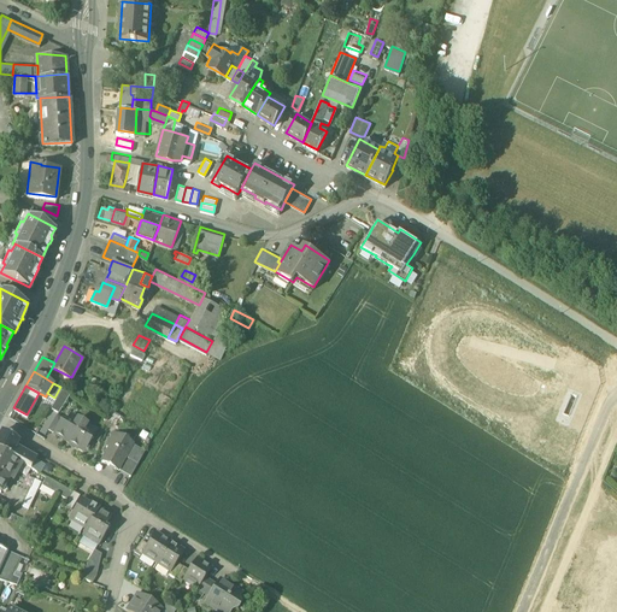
[(69,393),(60,387),(54,398),(56,398),(51,406),(58,410),(64,401),(69,393)]
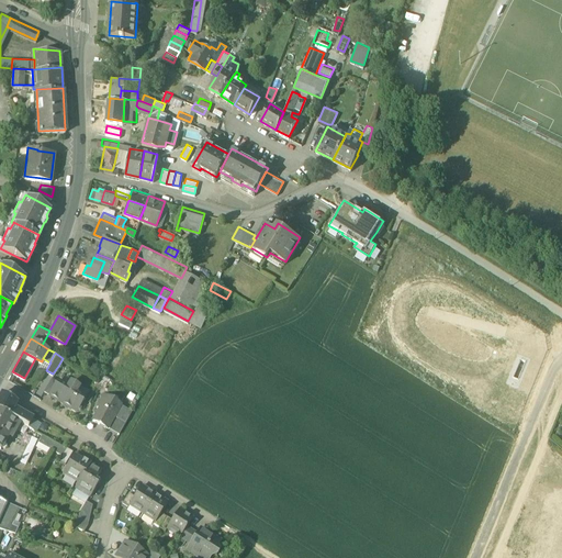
[(64,376),(59,384),(53,394),(57,398),(68,379),(64,376)]
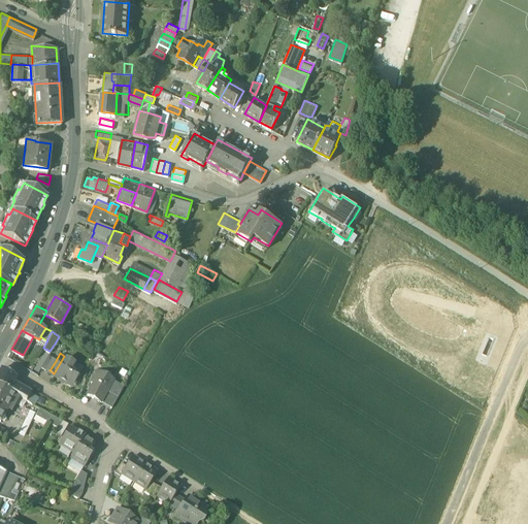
[(55,358),(48,355),(41,365),(50,370),(56,361),(54,359),(55,358)]
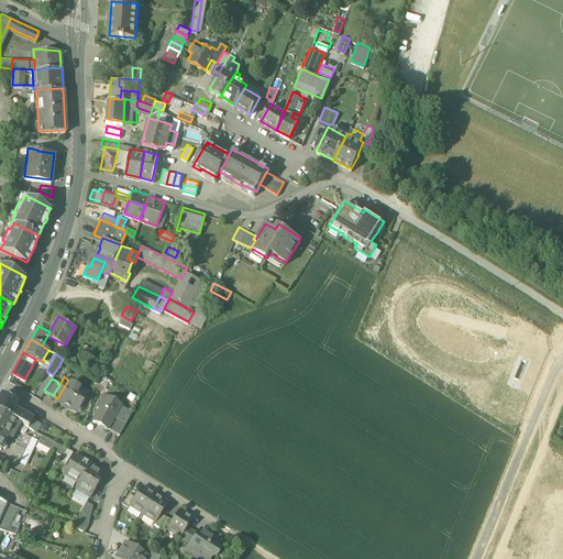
[(87,391),(68,380),(57,398),(76,409),(87,391)]
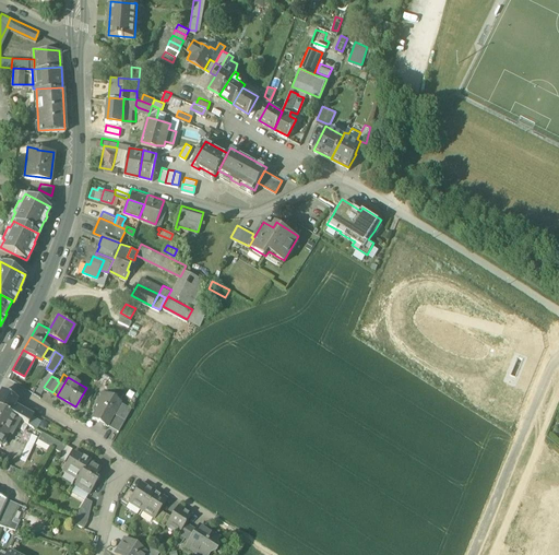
[(16,399),(1,389),(0,390),(0,405),(20,417),(27,422),(32,414),(14,404),(16,399)]
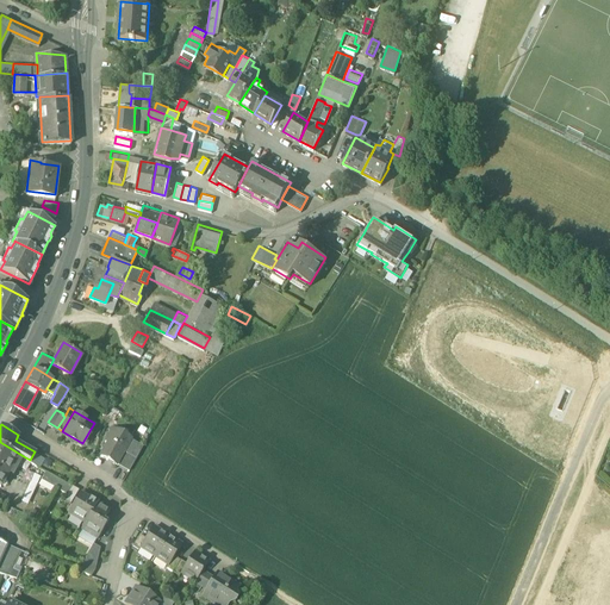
[(143,444),(112,426),(105,440),(107,441),(100,453),(116,462),(117,462),(124,448),(136,455),(143,444)]
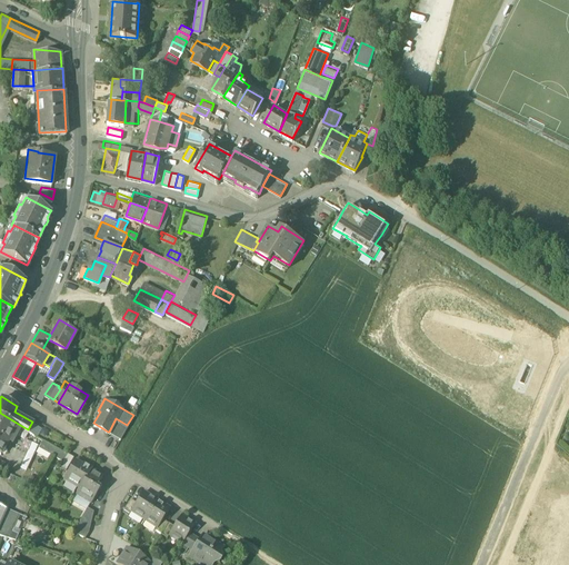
[(20,425),(0,413),(0,450),(0,452),(11,432),(16,434),(20,425)]
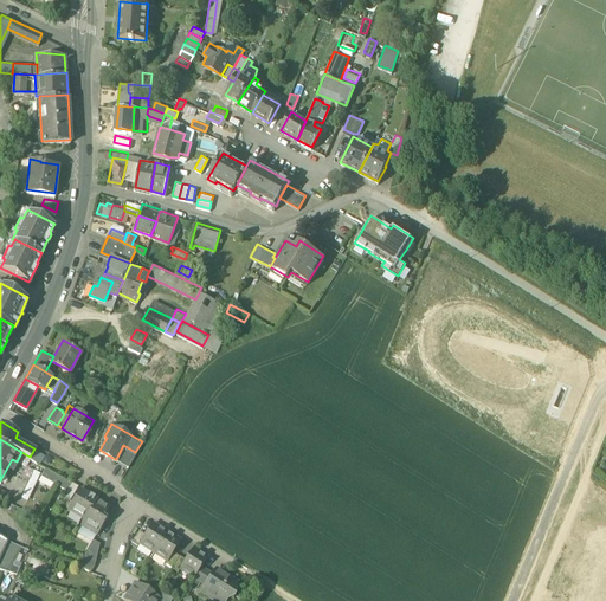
[(135,452),(123,445),(116,459),(128,465),(135,452)]
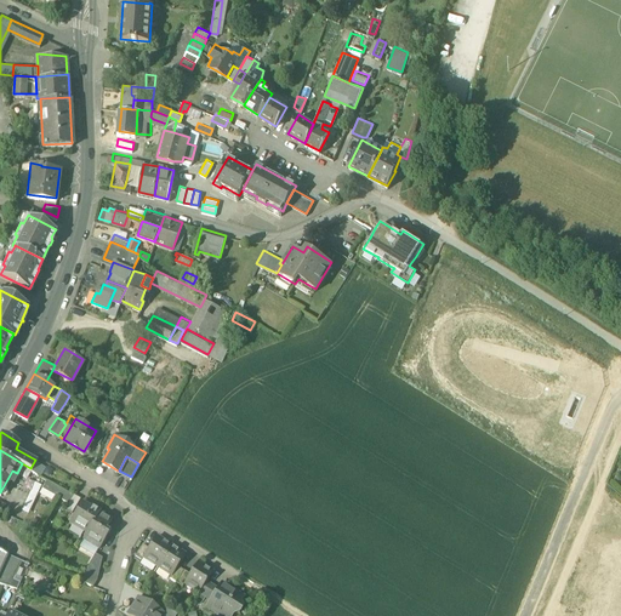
[(44,465),(35,460),(30,468),(39,473),(44,465)]
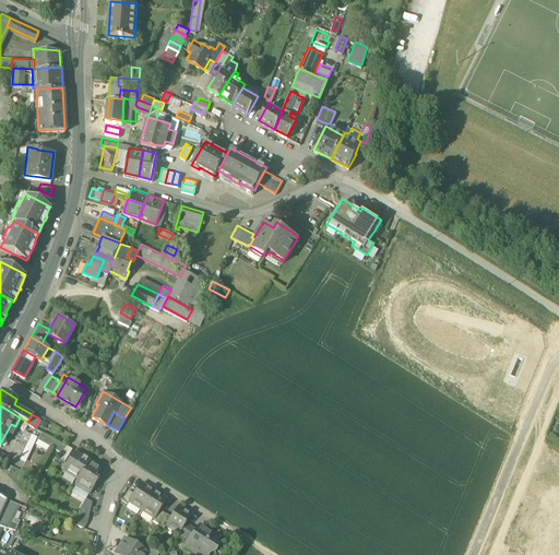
[(67,444),(44,430),(39,438),(61,451),(67,444)]
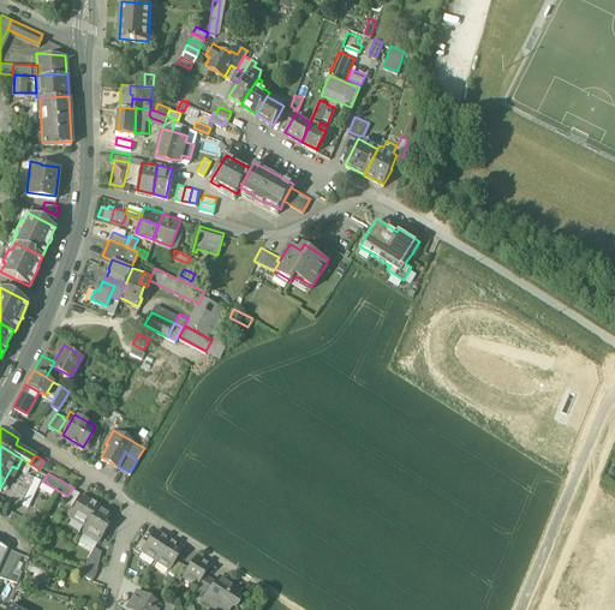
[(79,491),(73,486),(67,496),(65,501),(70,504),(75,497),(76,497),(79,491)]
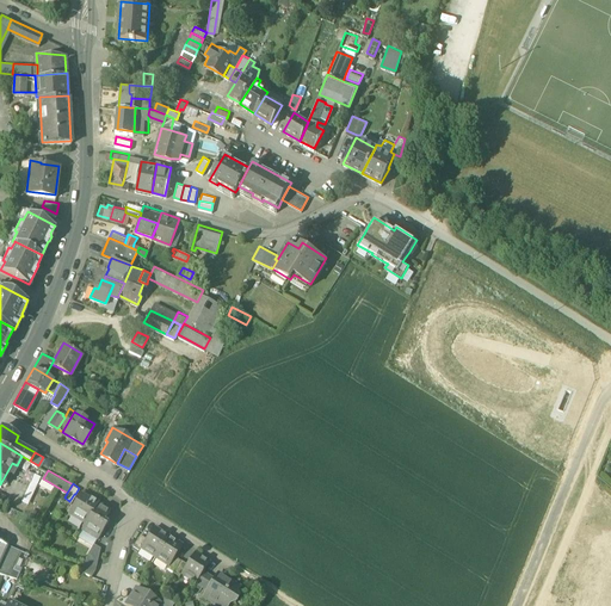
[(88,498),(80,492),(68,511),(85,521),(97,501),(98,500),(90,495),(88,498)]
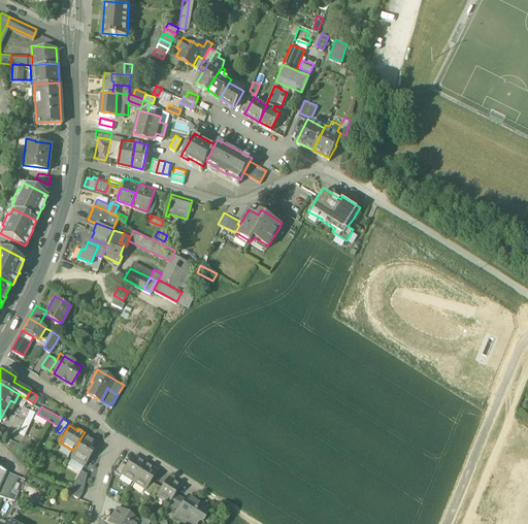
[(95,439),(84,433),(73,451),(70,455),(85,464),(91,453),(90,452),(93,446),(92,445),(95,439)]
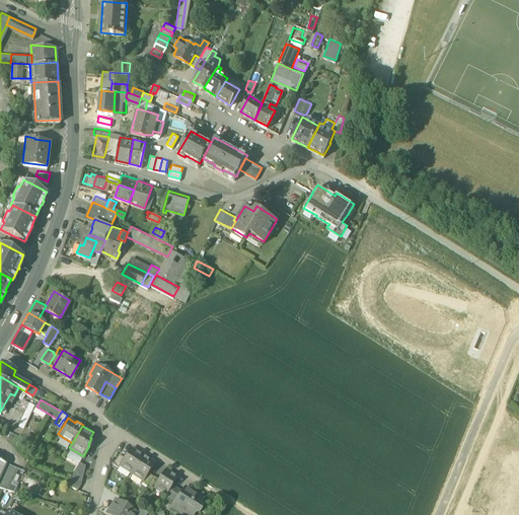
[(124,455),(120,462),(132,470),(142,453),(130,445),(124,455)]
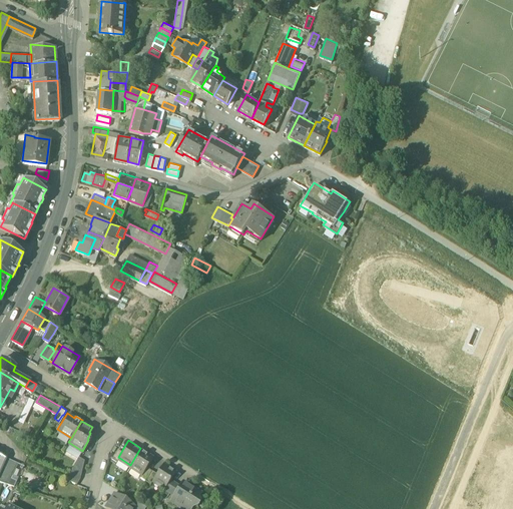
[(122,450),(117,447),(111,457),(116,460),(118,457),(122,450)]
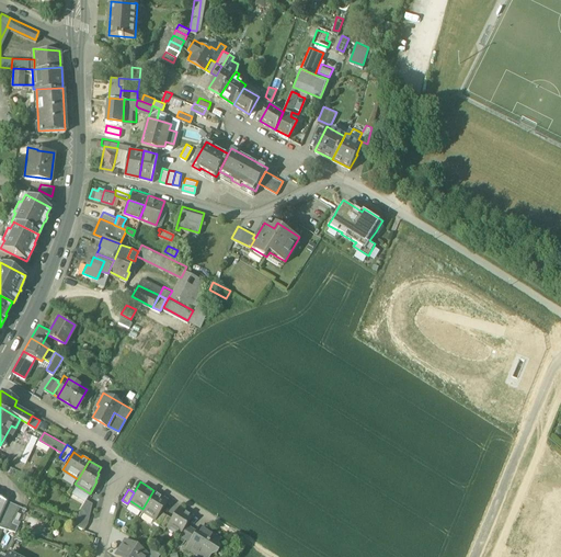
[(168,499),(153,490),(142,509),(156,518),(161,509),(168,499)]
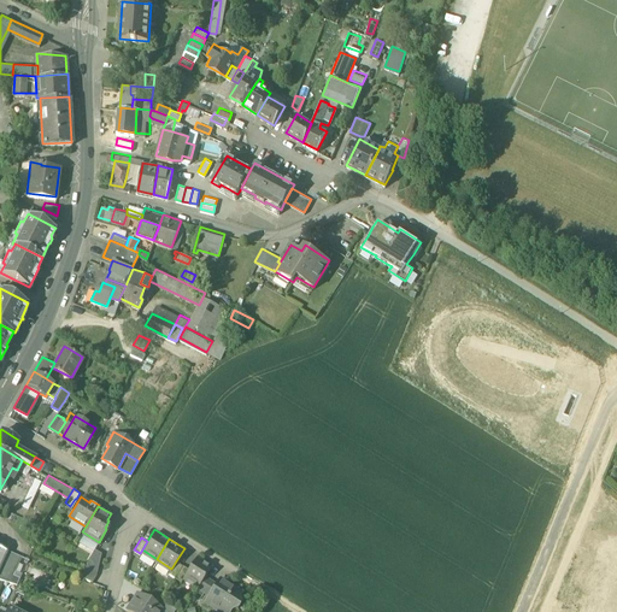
[(94,547),(82,568),(95,574),(101,551),(94,547)]
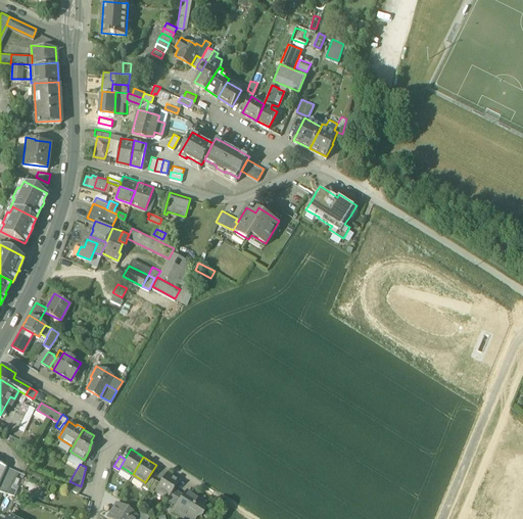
[(6,465),(0,477),(0,488),(8,491),(17,470),(6,465)]
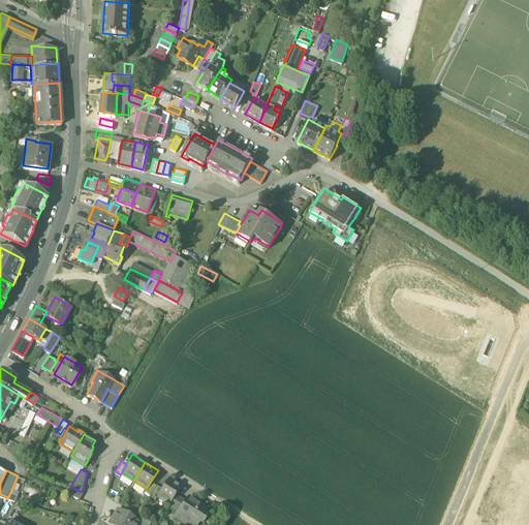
[(167,476),(166,480),(161,487),(157,494),(169,502),(176,492),(181,485),(167,476)]
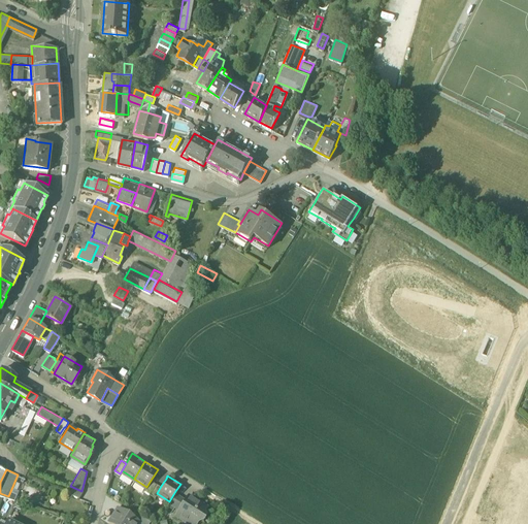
[(146,487),(144,490),(150,493),(156,482),(152,479),(146,487)]
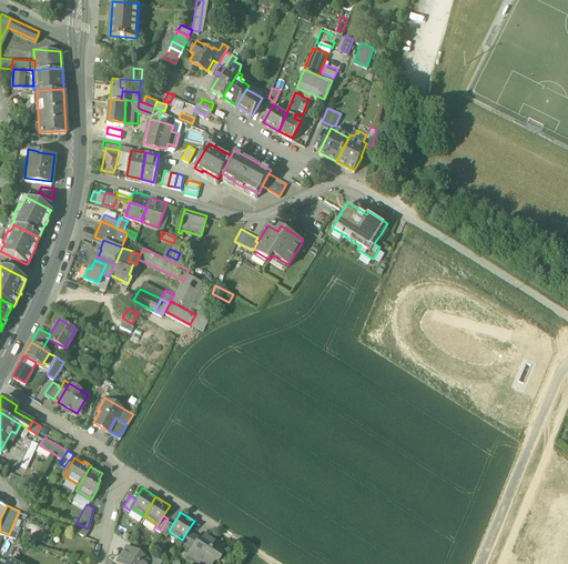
[(168,519),(161,531),(166,534),(169,531),(173,523),(168,519)]
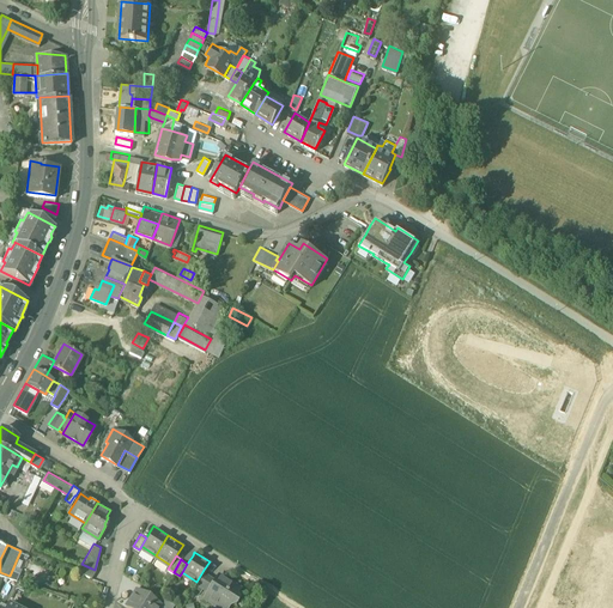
[(95,570),(82,564),(78,570),(91,576),(95,570)]
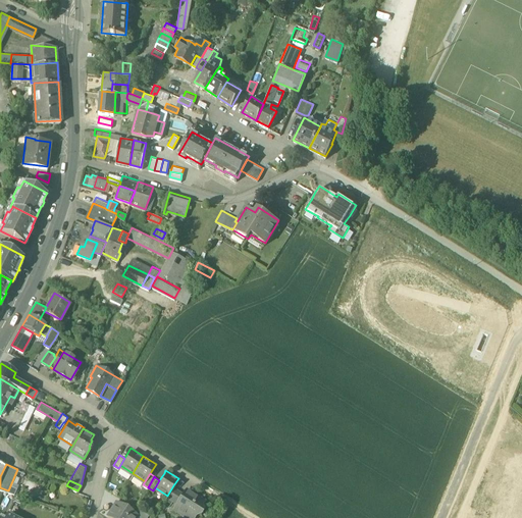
[(184,493),(173,485),(167,496),(177,503),(184,493)]
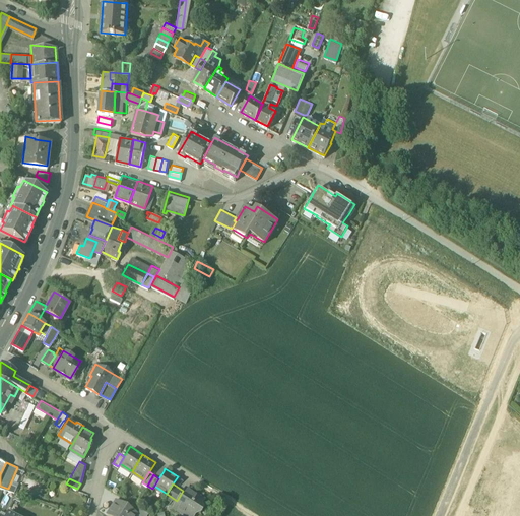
[(192,491),(187,488),(185,492),(183,491),(177,501),(174,504),(181,508),(180,509),(190,515),(194,510),(196,511),(200,510),(202,507),(201,503),(199,502),(202,496),(192,490),(192,491)]
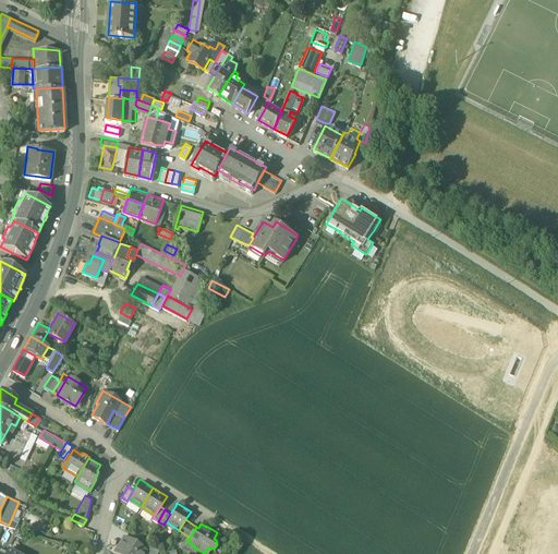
[(138,544),(124,534),(114,550),(121,553),(120,553),(143,553),(146,550),(146,549),(138,544)]
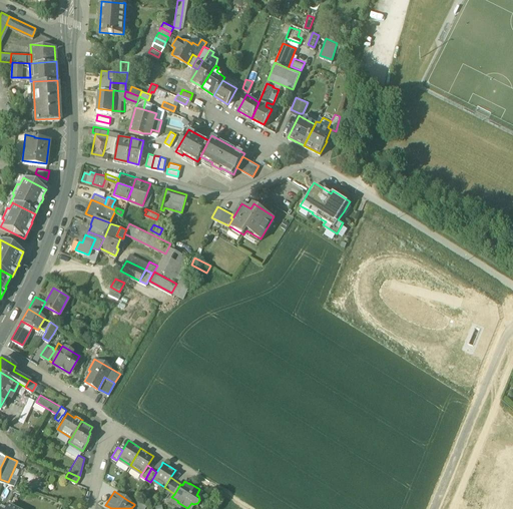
[(143,508),(146,505),(130,495),(127,500),(134,504),(134,505),(140,508),(143,508)]
